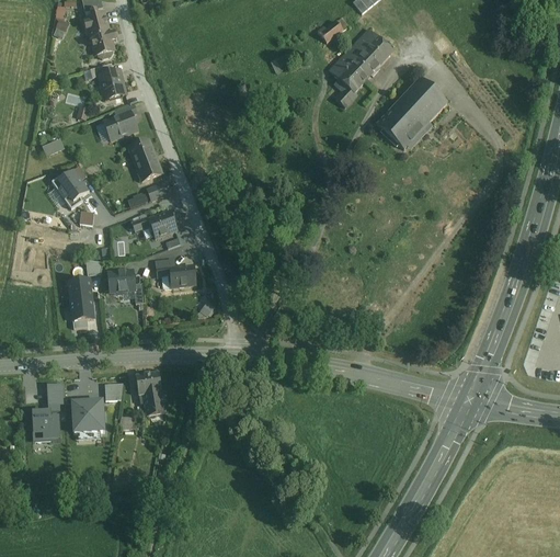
[(81,0),(84,11),(90,10),(95,8),(102,7),(101,0),(81,0)]
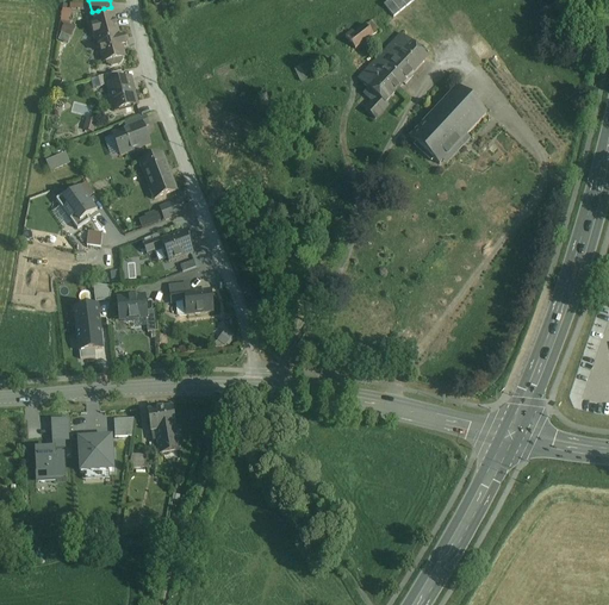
[(385,0),(384,1),(393,13),(409,0),(385,0)]
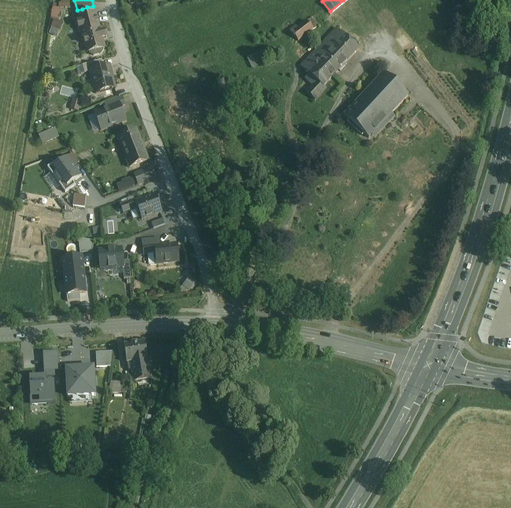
[(87,7),(82,9),(84,14),(74,16),(78,30),(81,29),(86,50),(88,49),(89,51),(92,53),(100,51),(101,47),(101,46),(103,45),(101,38),(102,37),(98,23),(94,11),(88,12),(87,7)]
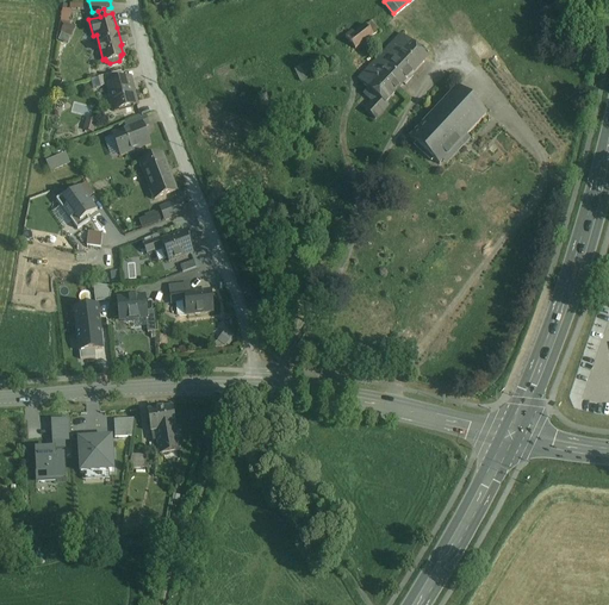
[(371,16),(365,20),(373,30),(379,26),(371,16)]
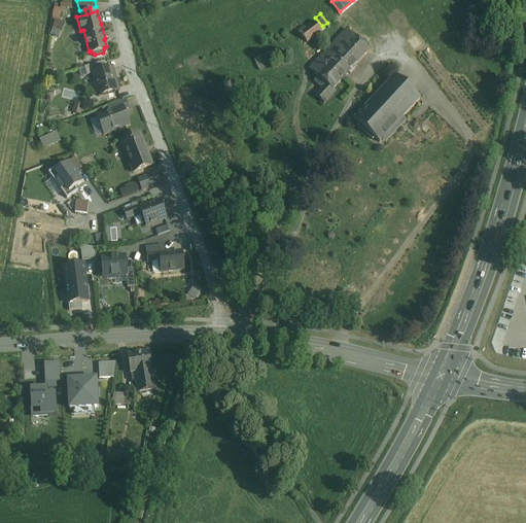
[(315,18),(300,30),(306,38),(322,26),(315,18)]
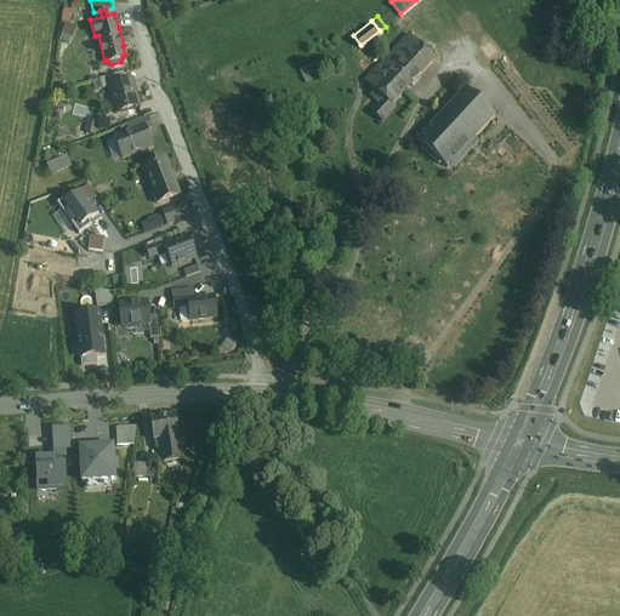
[(407,30),(377,62),(388,72),(417,40),(407,30)]
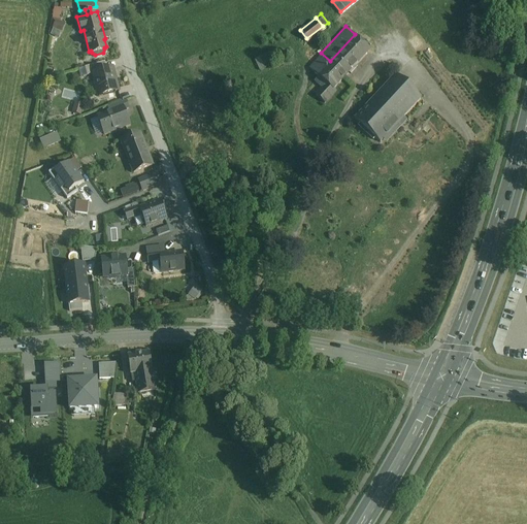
[(355,34),(330,61),(321,53),(309,65),(318,73),(332,87),(332,86),(368,47),(355,34)]
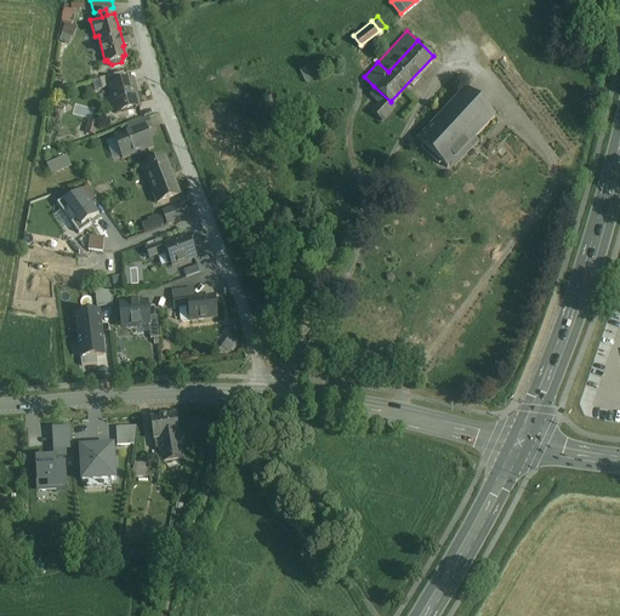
[(123,69),(98,75),(101,85),(108,83),(108,81),(125,78),(123,69)]
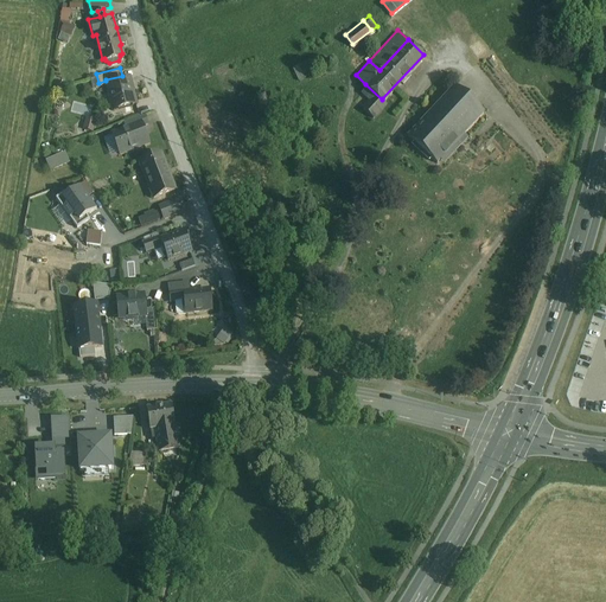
[(122,76),(106,79),(106,81),(113,107),(134,101),(128,75),(122,76)]
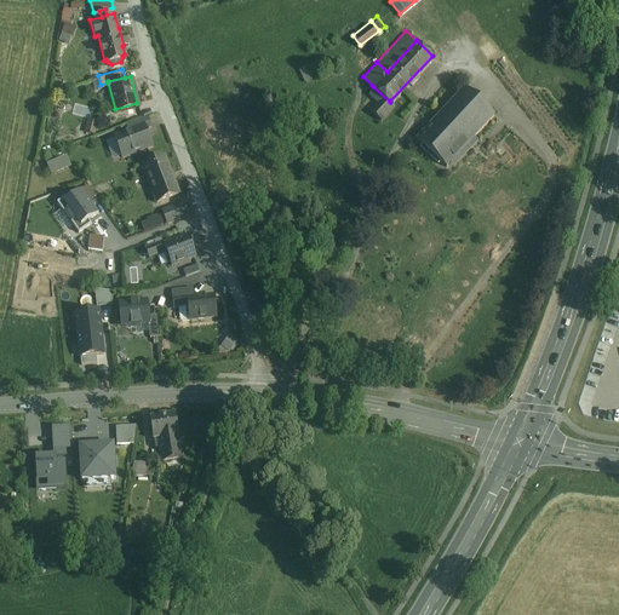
[(390,102),(373,86),(370,91),(378,99),(371,108),(380,118),(394,103),(390,101),(390,102)]
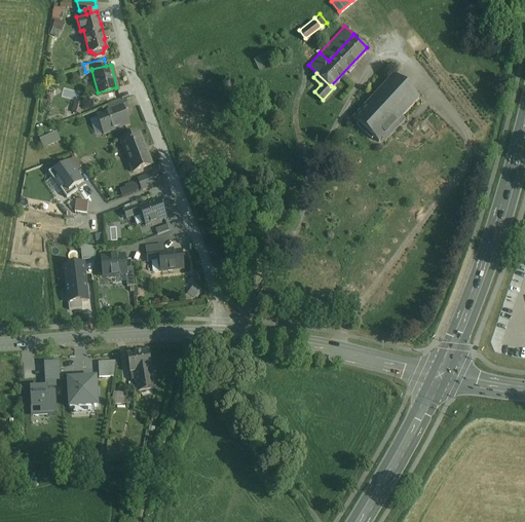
[(395,73),(353,116),(378,139),(386,129),(418,95),(395,73)]
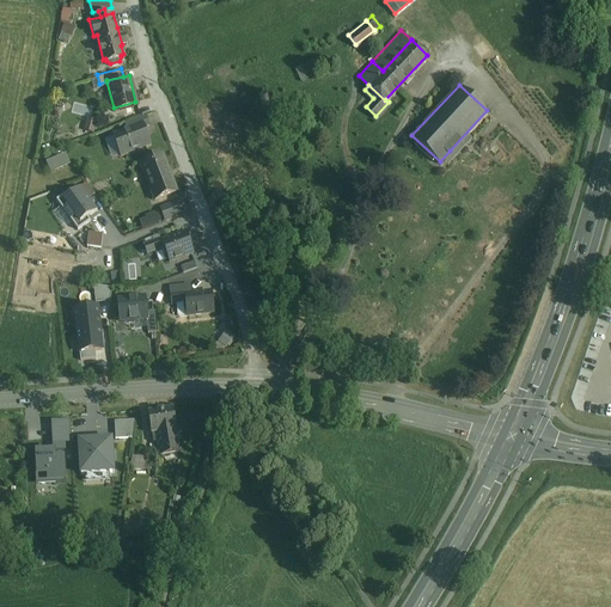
[(487,110),(450,151),(458,159),(495,118),(487,110)]
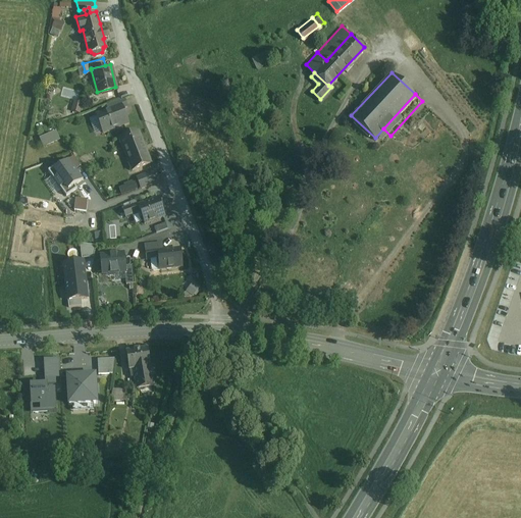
[(123,96),(106,102),(108,108),(119,104),(120,106),(126,104),(123,96)]
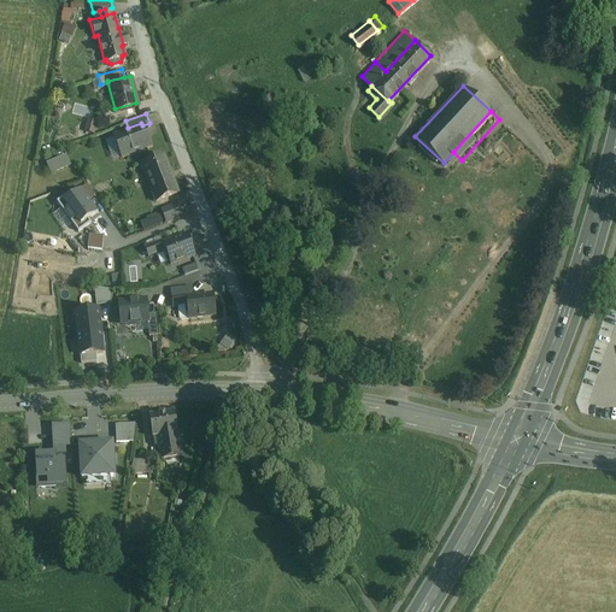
[(88,115),(86,128),(94,129),(98,116),(88,115)]
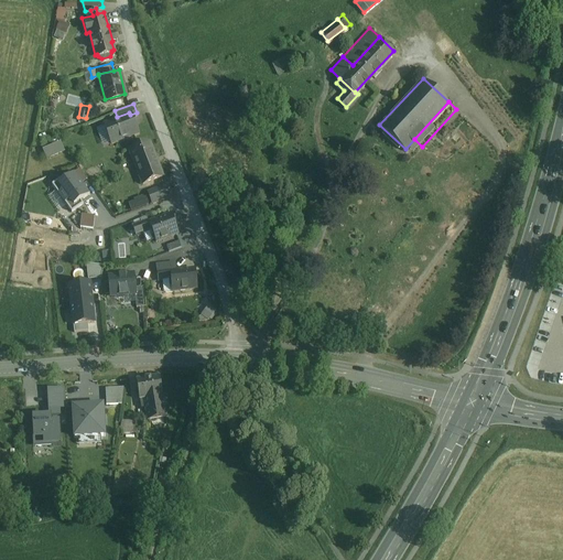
[(117,117),(104,122),(110,141),(116,139),(116,138),(137,130),(134,122),(132,121),(130,115),(129,112),(117,117)]
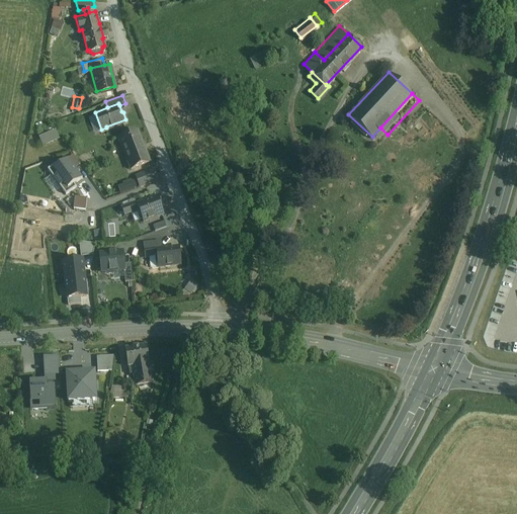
[(58,137),(55,127),(38,135),(41,144),(58,137)]
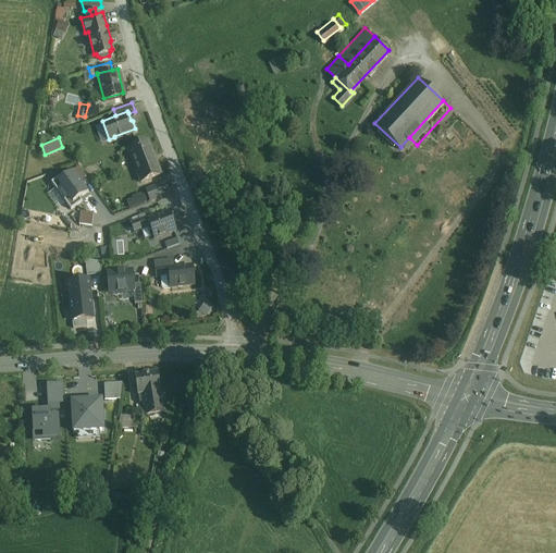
[(147,138),(127,146),(140,179),(159,171),(147,138)]
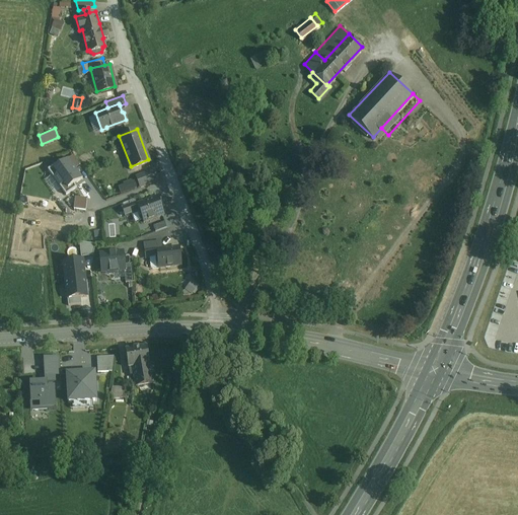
[(58,160),(49,167),(66,192),(75,186),(74,182),(83,176),(68,156),(59,162),(58,160)]
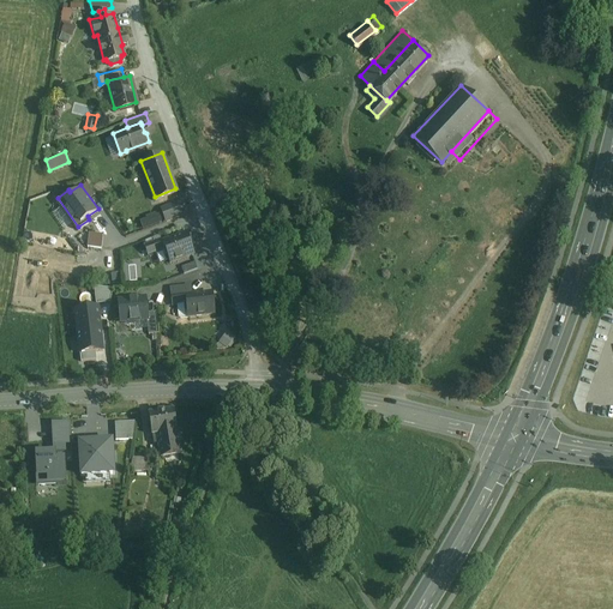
[(181,197),(160,205),(164,217),(186,210),(181,197)]
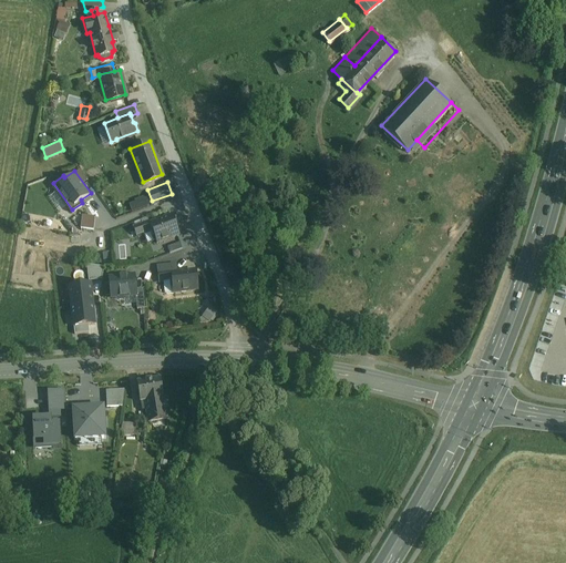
[(133,208),(151,203),(148,193),(130,197),(133,208)]
